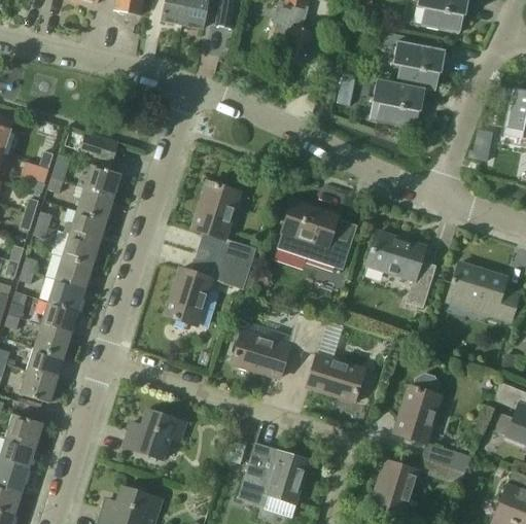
[(116,0),(114,10),(140,14),(142,0),(116,0)]
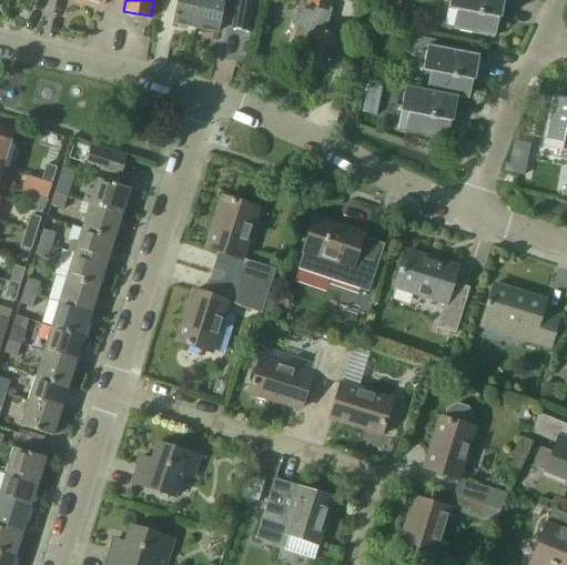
[(178,0),(174,22),(196,27),(201,0),(178,0)]
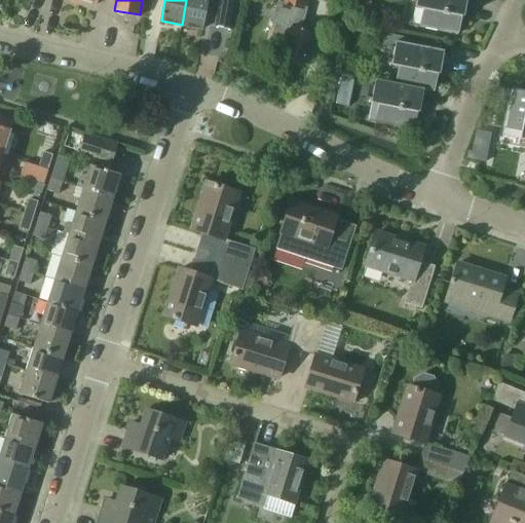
[(186,0),(182,25),(202,29),(208,0),(186,0)]
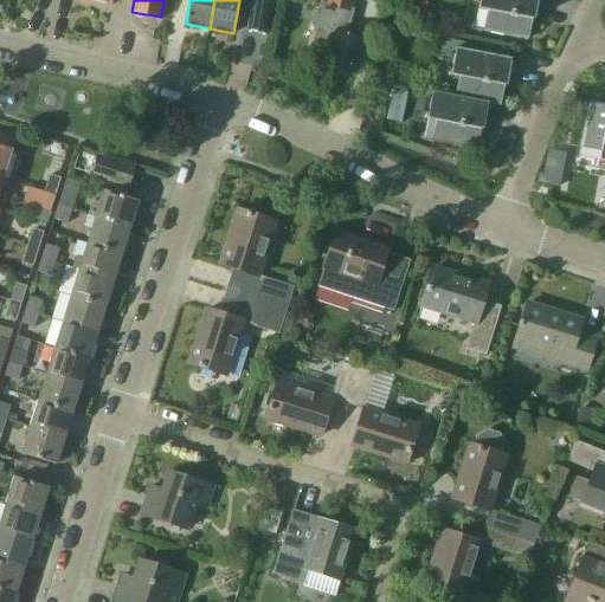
[(251,0),(246,28),(268,32),(274,0),(251,0)]
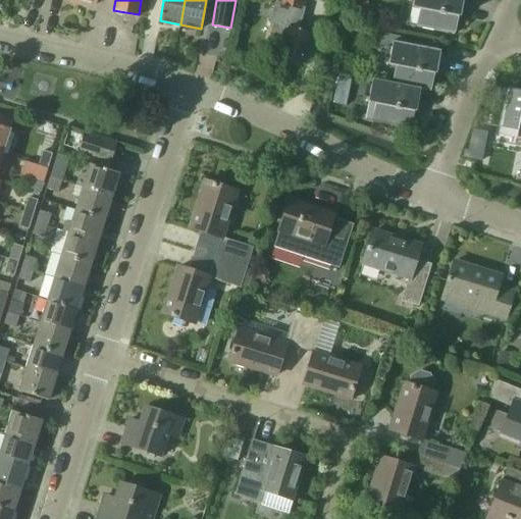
[(282,0),(282,1),(278,0),(275,0),(269,21),(275,22),(271,37),(285,42),(280,57),(302,64),(311,34),(298,30),(304,8),(305,0),(282,0)]
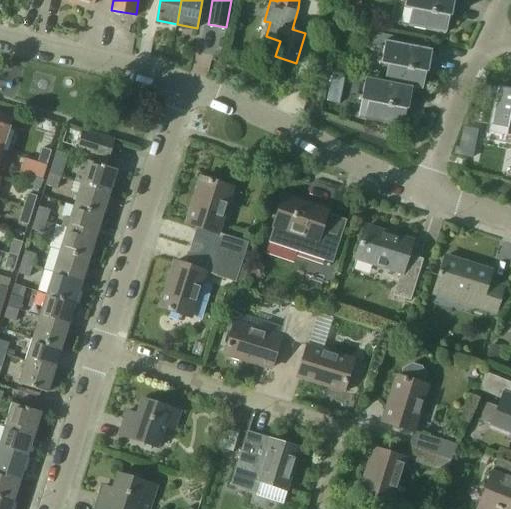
[(405,0),(404,5),(412,6),(409,24),(445,31),(449,14),(452,14),(454,0),(405,0)]
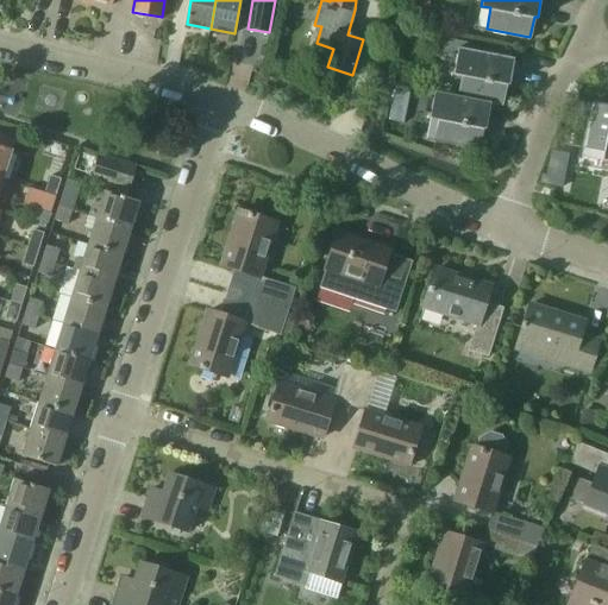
[(463,75),(458,94),(458,95),(491,101),(490,102),(502,105),(506,83),(509,83),(514,57),(469,48),(470,42),(442,36),(438,49),(457,52),(453,73),(463,75)]
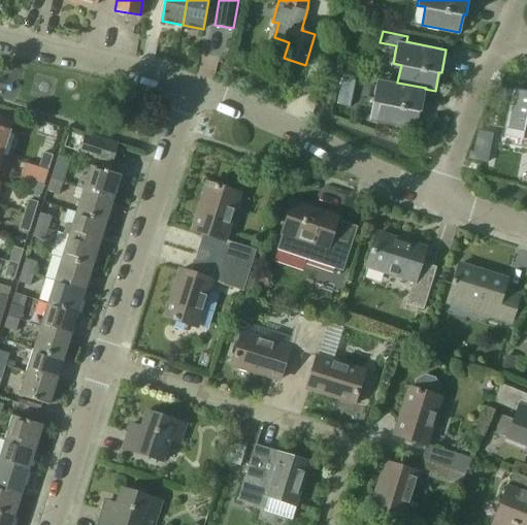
[(343,77),(341,87),(353,89),(355,79),(343,77)]
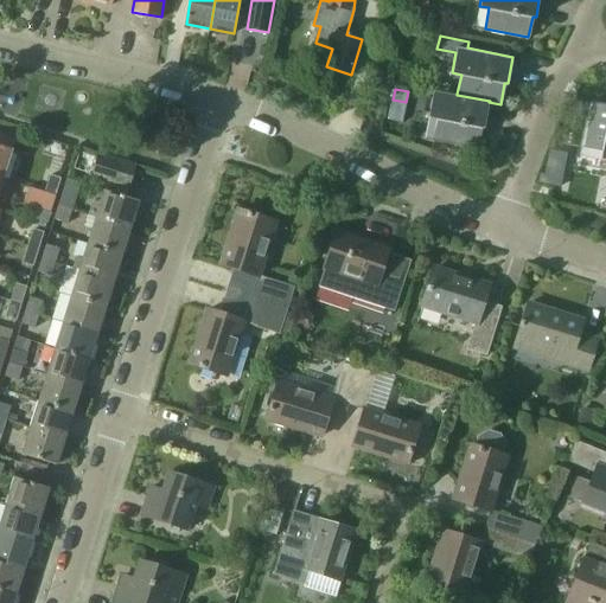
[(457,95),(457,94),(434,89),(428,116),(438,119),(433,139),(477,148),(482,127),(484,127),(489,102),(490,101),(457,95)]
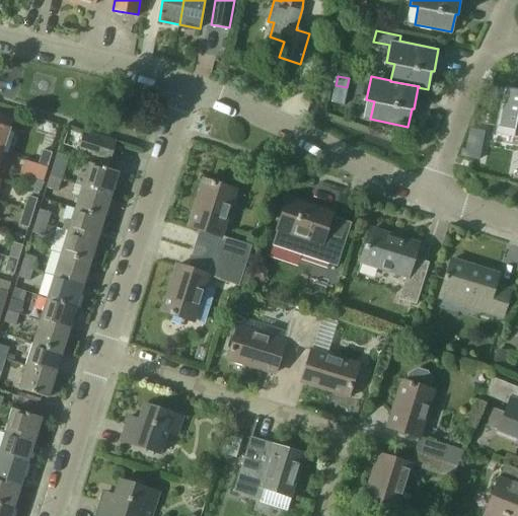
[(517,88),(505,86),(497,124),(515,127),(514,135),(517,136),(517,88)]
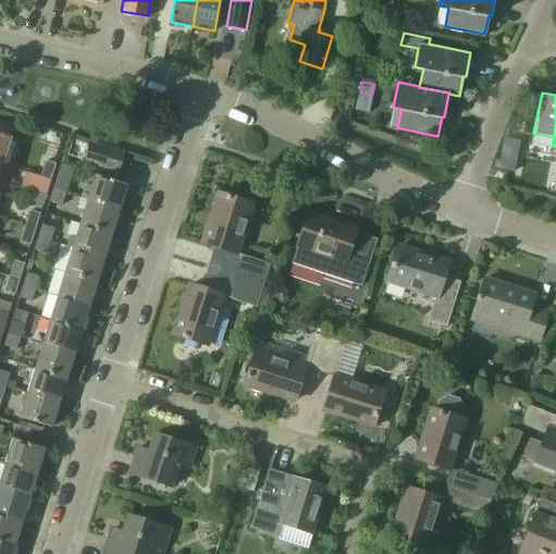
[(0,162),(3,163),(11,138),(0,134),(0,162)]
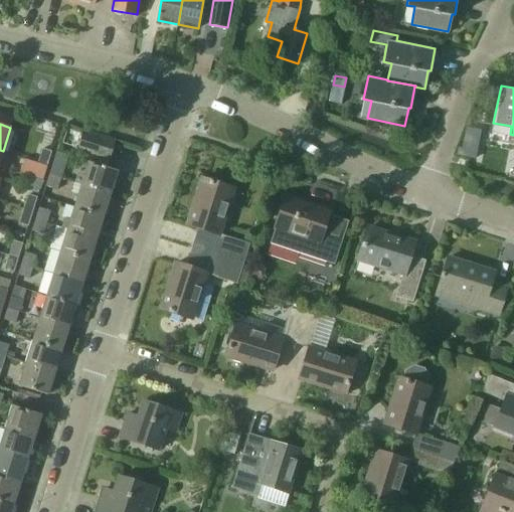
[(83,131),(78,147),(110,157),(115,141),(83,131)]
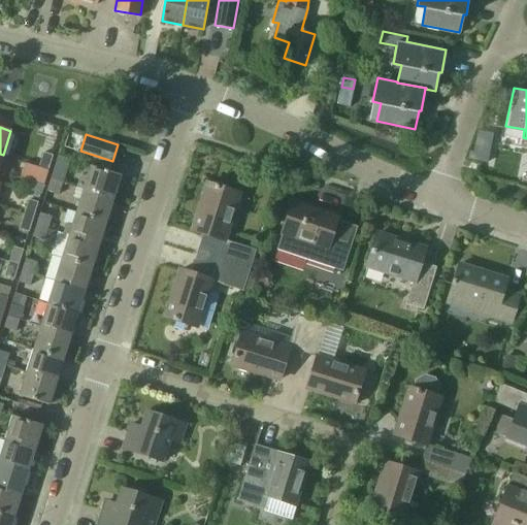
[(470,150),(468,158),(483,160),(484,153),(473,151),(470,150)]
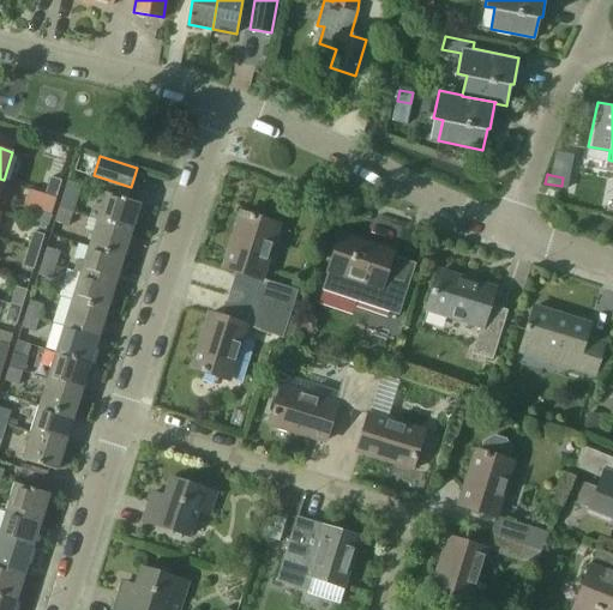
[(52,175),(46,193),(55,197),(61,179),(52,175)]
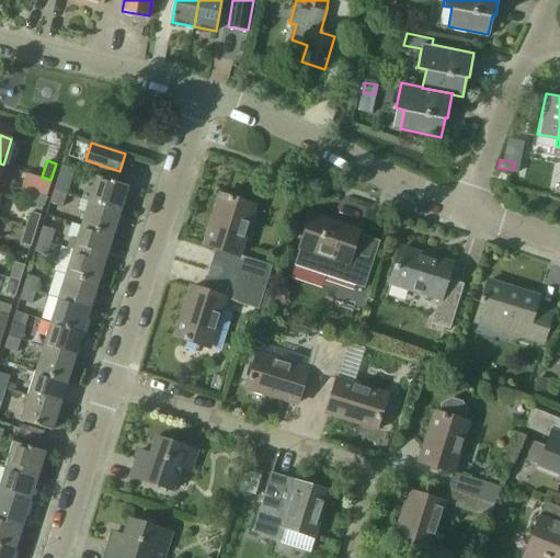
[(54,189),(68,193),(75,169),(61,164),(54,189)]
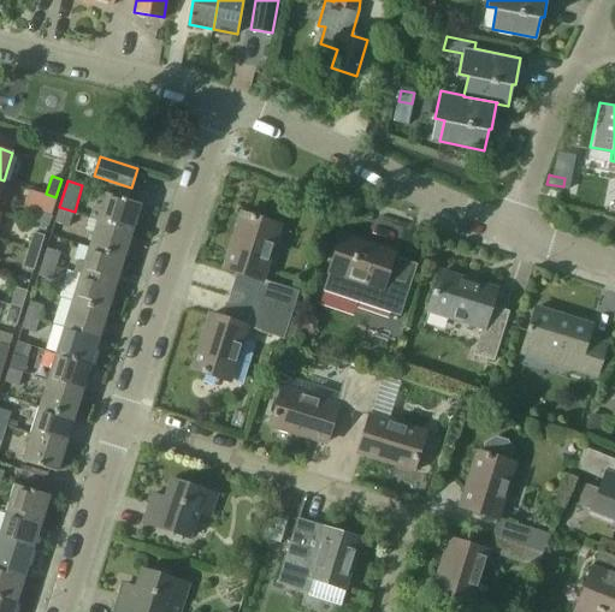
[(51,213),(55,197),(46,194),(36,190),(30,207),(51,213)]
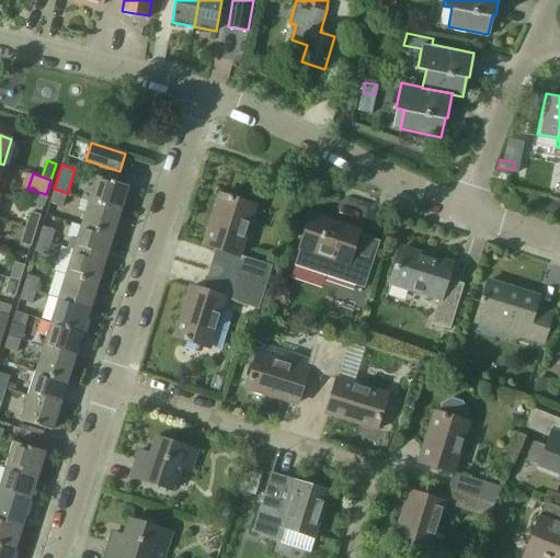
[(91,201),(122,211),(129,185),(99,175),(91,201)]
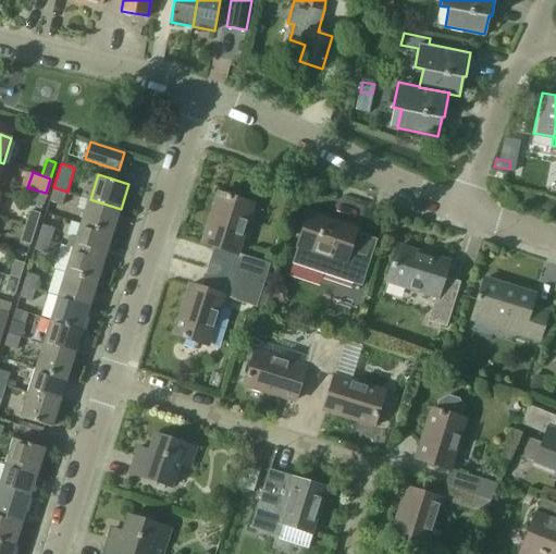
[(68,192),(53,187),(50,199),(63,204),(68,192)]
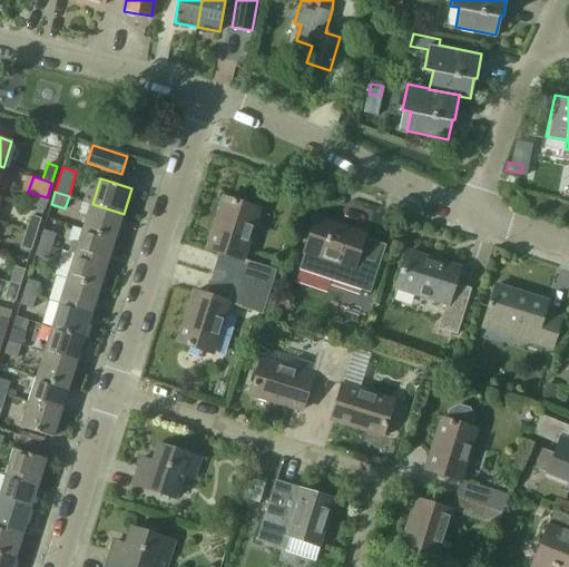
[(225,197),(208,247),(244,258),(261,208),(225,197)]
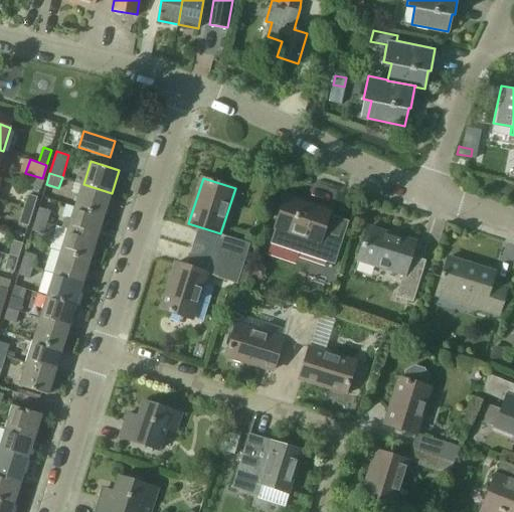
[(112,193),(83,184),(76,206),(105,215),(112,193)]
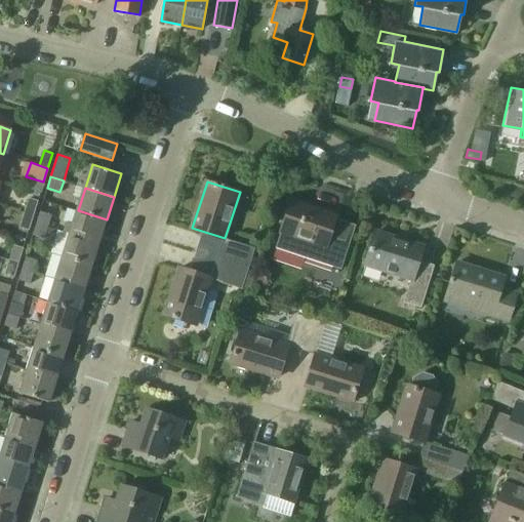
[(29,197),(25,211),(34,214),(38,200),(29,197)]
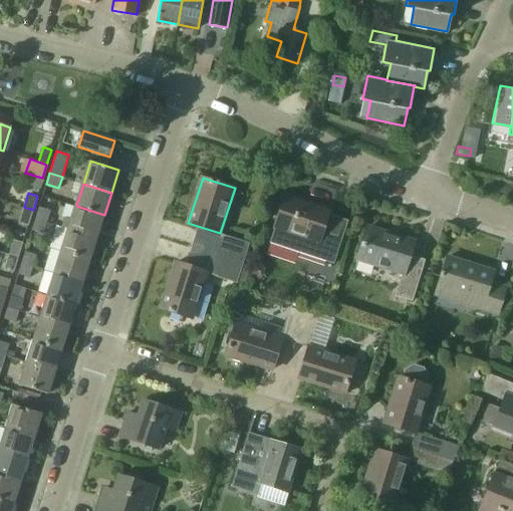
[(286,195),(275,228),(270,241),(333,262),(341,237),(323,231),(330,209),(286,195)]
